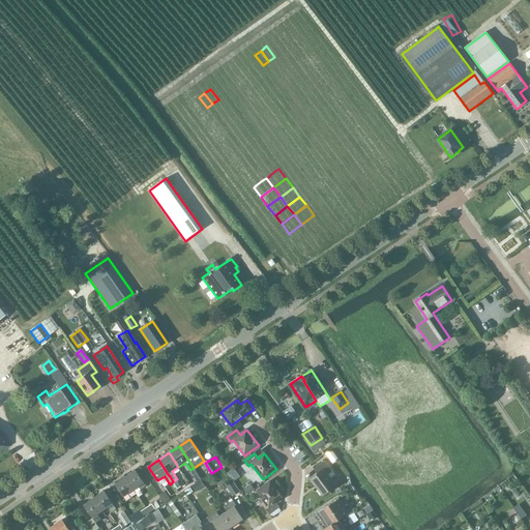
[(323,496),(336,486),(328,475),(333,471),(325,460),(314,469),(318,474),(310,479),(317,489),(317,488),(323,496)]
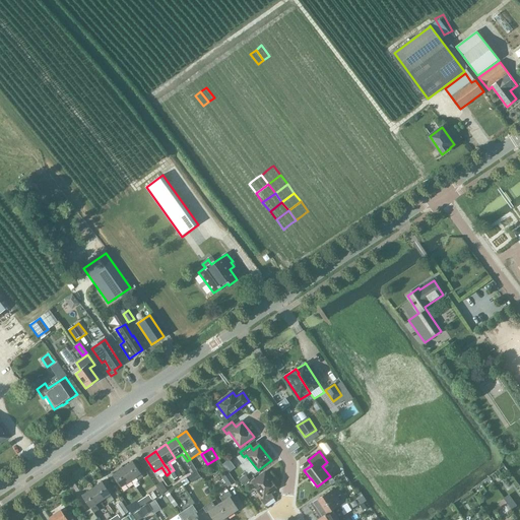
[(141,474),(142,473),(133,461),(123,468),(132,480),(136,477),(138,481),(143,477),(141,474)]
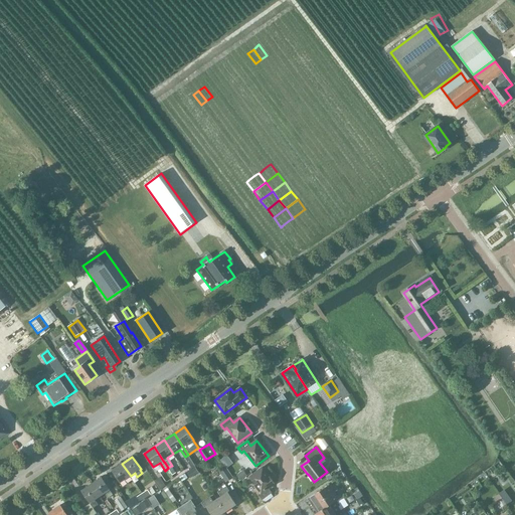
[(121,483),(131,476),(122,464),(112,471),(121,483)]
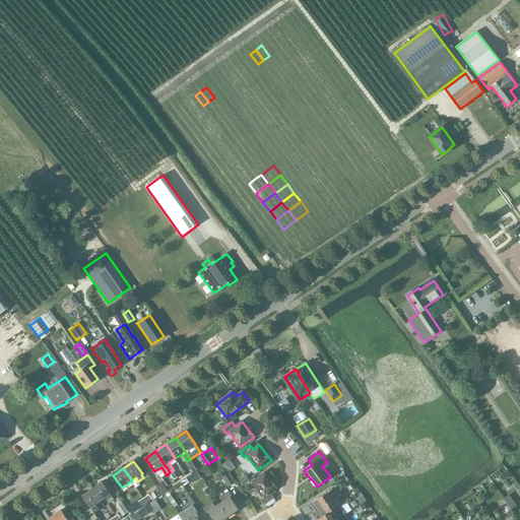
[(222,476),(229,486),(236,482),(229,472),(222,476)]
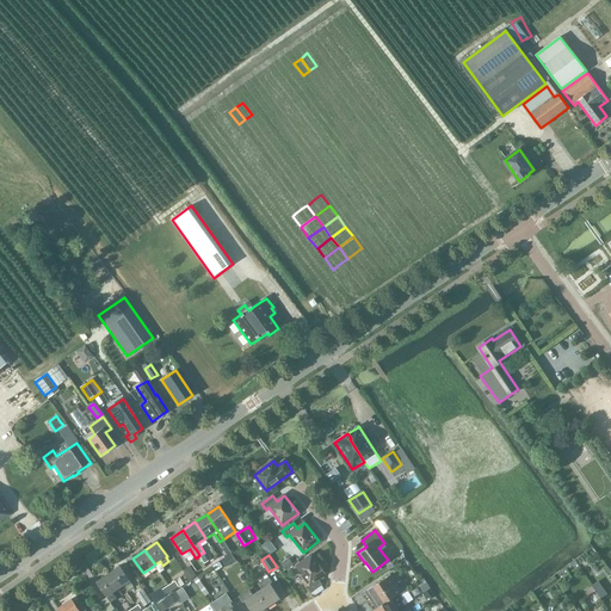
[(319,579),(326,573),(313,555),(297,567),(310,585),(308,587),(312,593),(323,585),(319,579)]
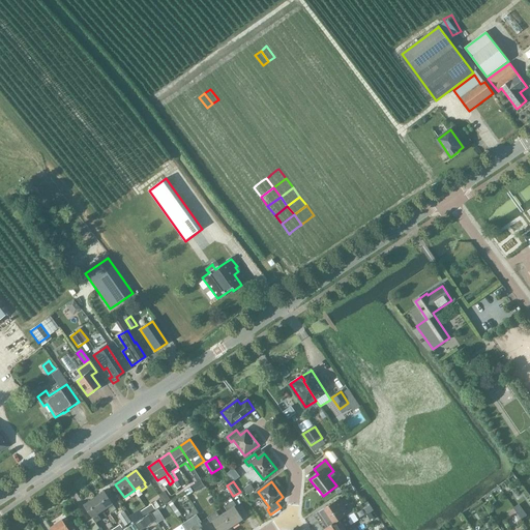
[(251,484),(244,490),(247,494),(255,489),(251,484)]
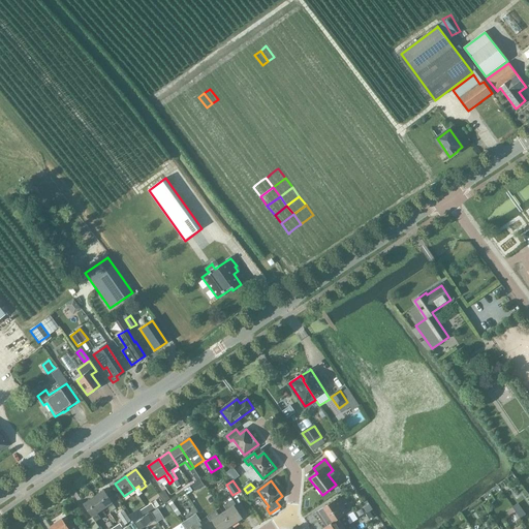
[(105,490),(94,497),(103,509),(109,506),(113,511),(117,507),(105,490)]
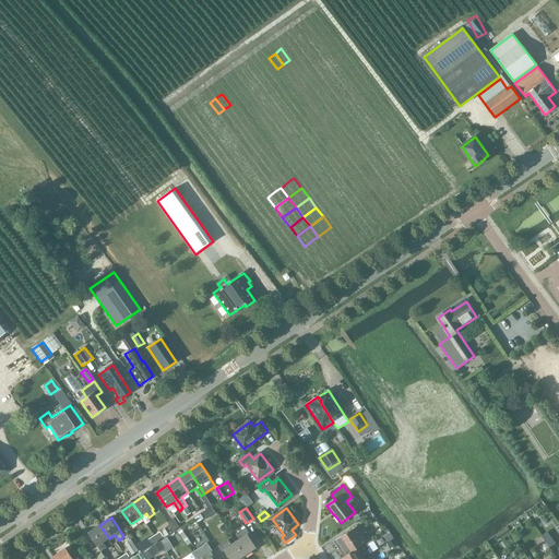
[(174,532),(180,527),(174,519),(168,522),(174,532)]
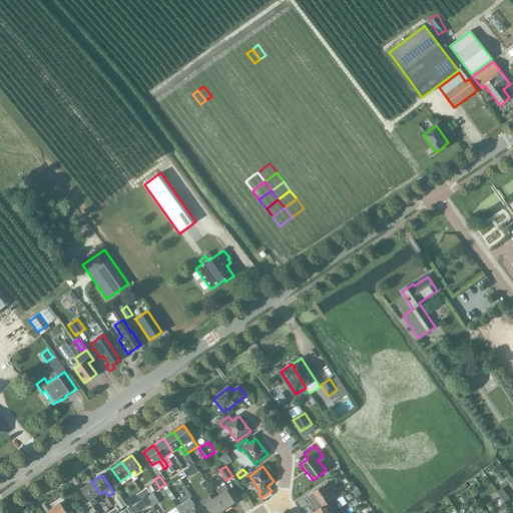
[(176,477),(166,484),(176,497),(191,485),(185,477),(180,482),(176,477)]
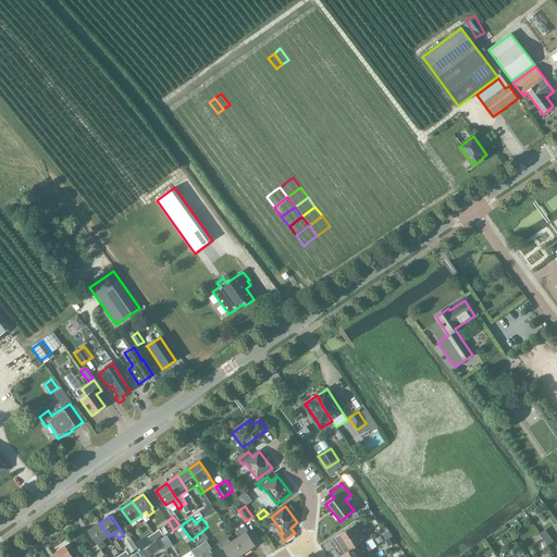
[(109,536),(99,523),(88,531),(101,549),(107,545),(103,540),(109,536)]
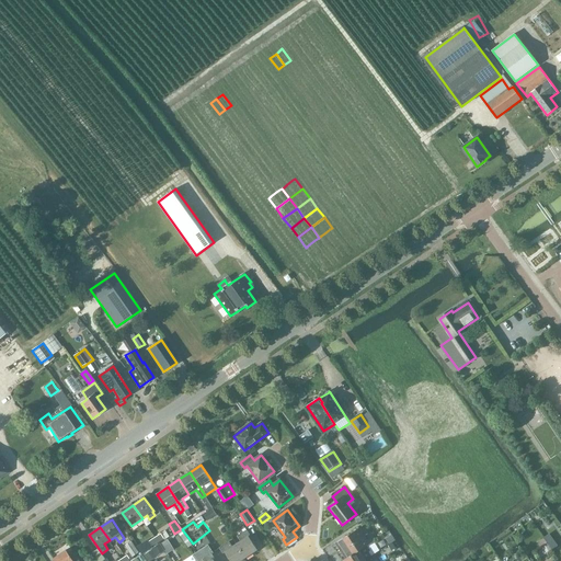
[(359,528),(348,535),(359,550),(367,545),(369,544),(359,528)]
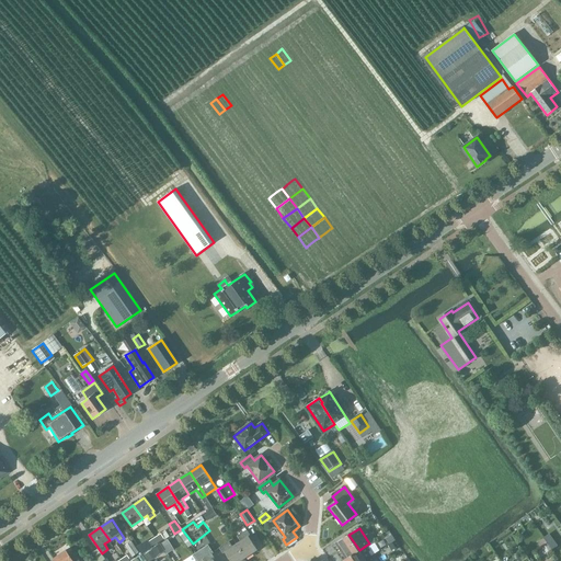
[(167,530),(150,541),(153,546),(164,538),(165,539),(170,536),(167,530)]
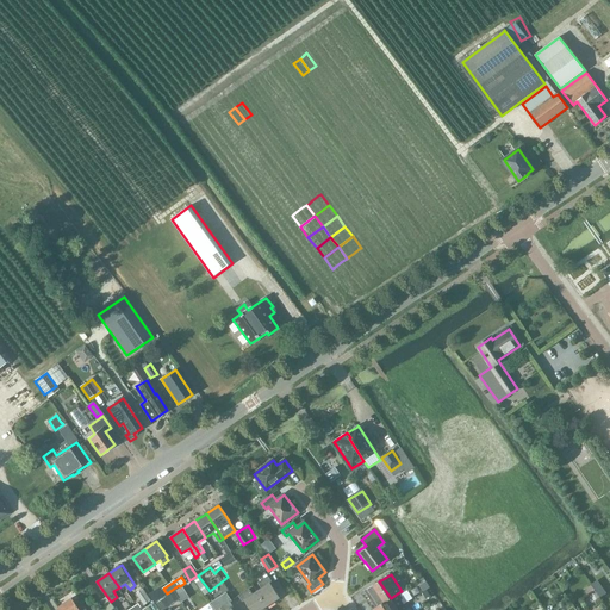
[(267,607),(280,598),(271,584),(272,582),(268,577),(259,583),(262,589),(257,591),(267,607)]
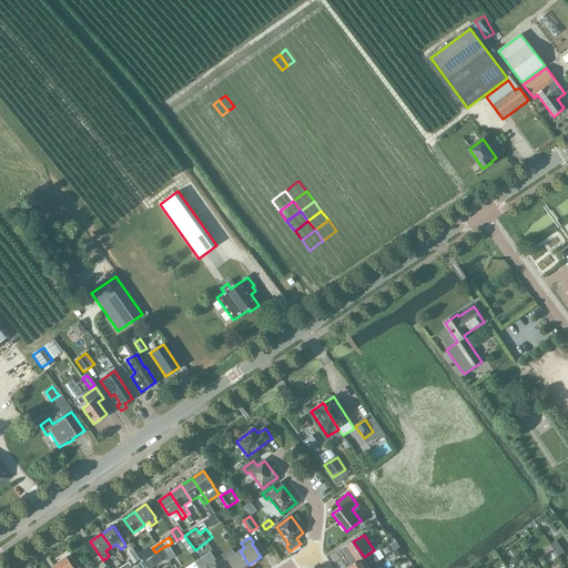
[(556,540),(550,545),(553,547),(555,550),(560,546),(558,544),(556,540)]
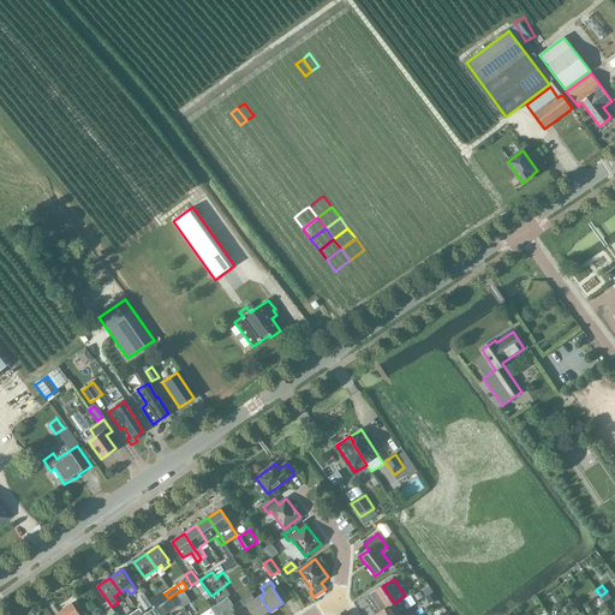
[(162,586),(154,591),(157,597),(166,592),(162,586)]
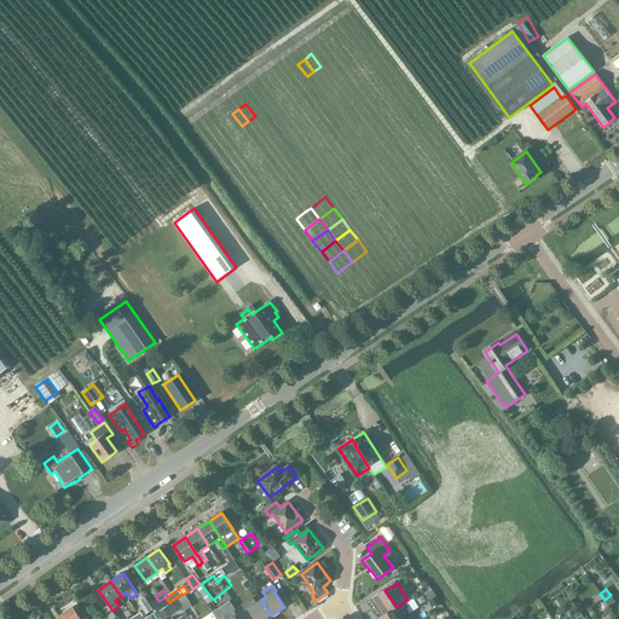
[(385,614),(397,607),(385,590),(374,597),(385,614)]
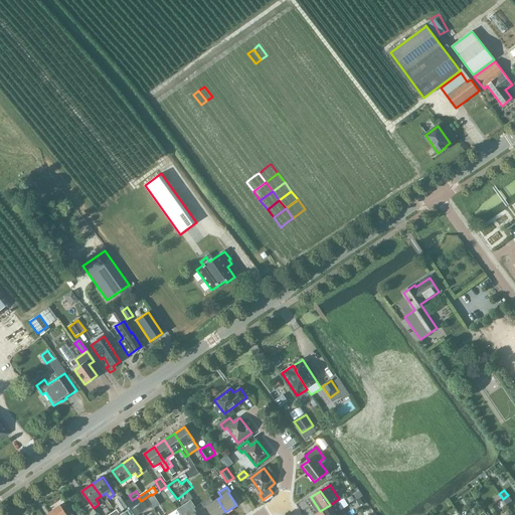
[(149,498),(155,507),(160,504),(154,495),(149,498)]
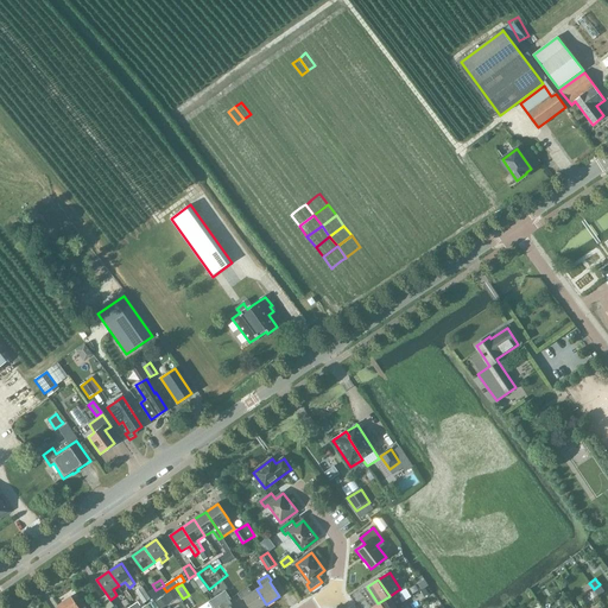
[(137,591),(141,599),(127,607),(138,607),(146,603),(147,603),(152,601),(143,587),(137,591)]
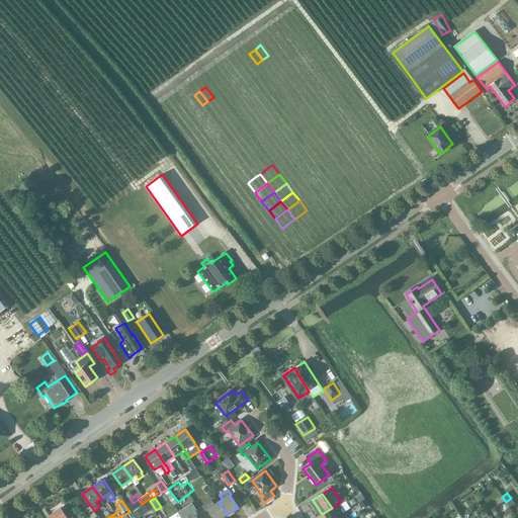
[(222,517),(227,515),(219,502),(214,505),(211,501),(203,506),(206,510),(208,509),(213,517),(222,517)]
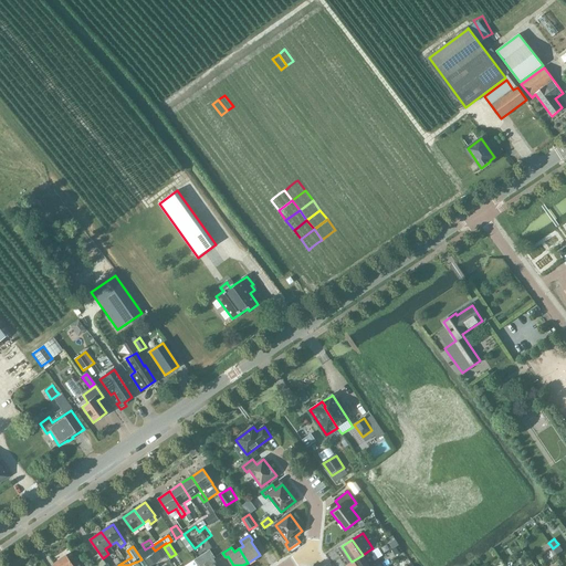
[(168,556),(163,548),(154,554),(159,562),(168,556)]
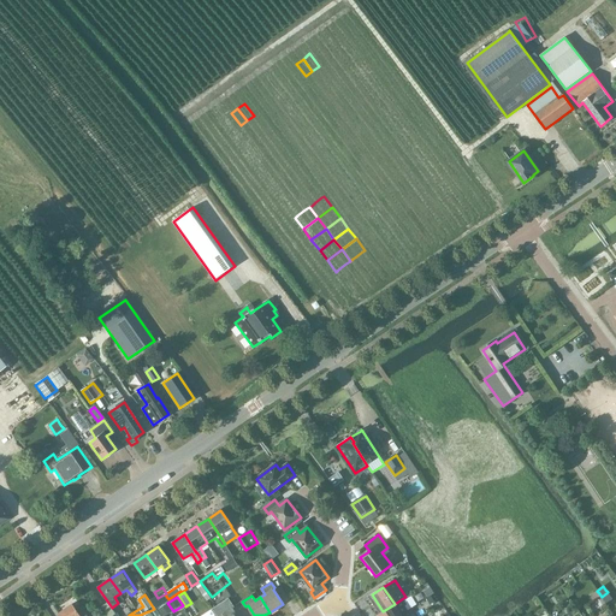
[(377,615),(400,615),(403,615),(409,610),(406,605),(407,604),(403,598),(395,604),(383,611),(377,615)]
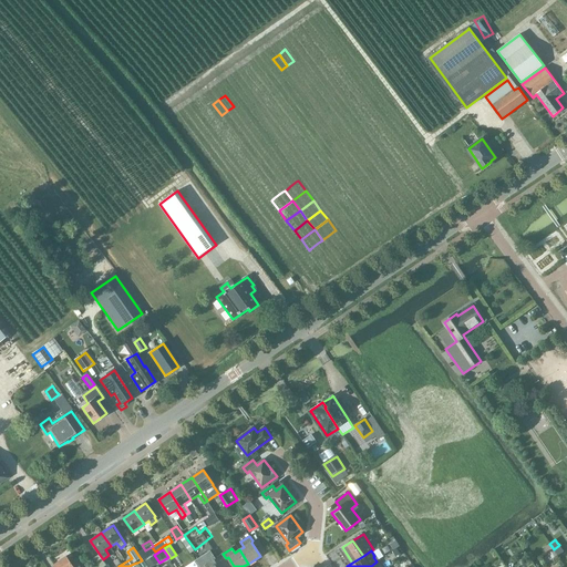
[(216,566),(217,565),(214,559),(216,558),(212,552),(196,560),(199,566),(216,566)]
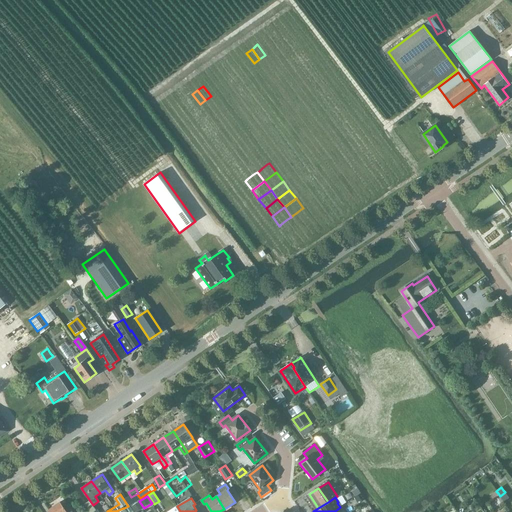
[(61,502),(49,510),(50,511),(73,511),(69,506),(65,508),(61,502)]
